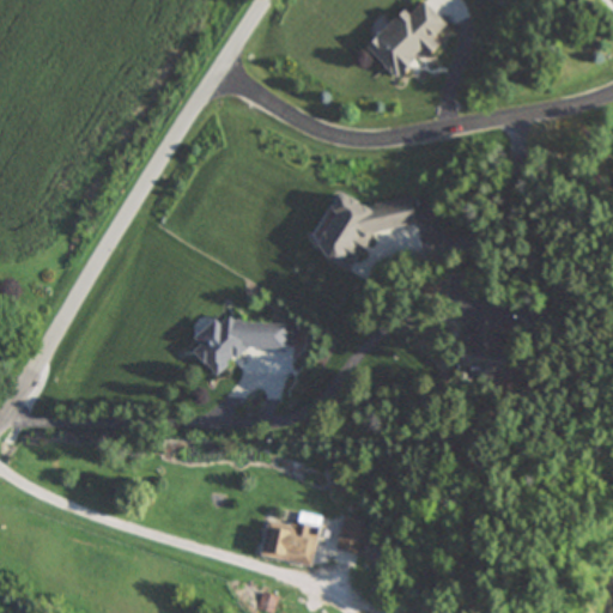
[(393,82),(432,43),(430,41),(444,25),(419,1),(404,16),(399,11),(360,48),(393,82)]
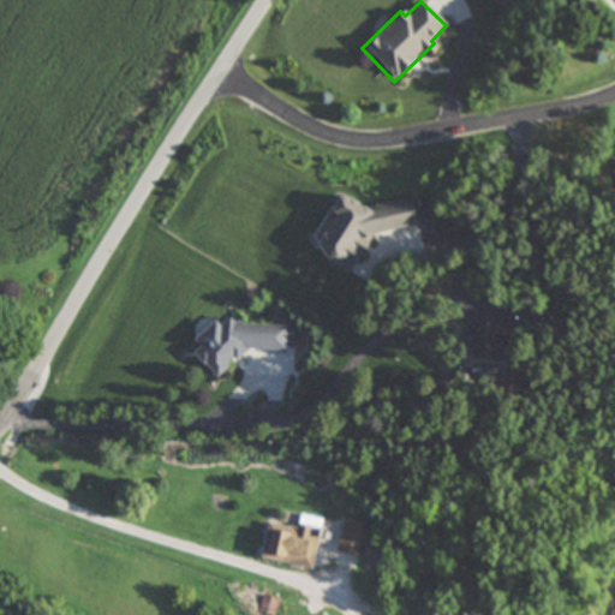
[(366,236),(416,225),(410,198),(360,209),(329,196),(309,245),(312,257),(342,269),(353,268),(366,236)]
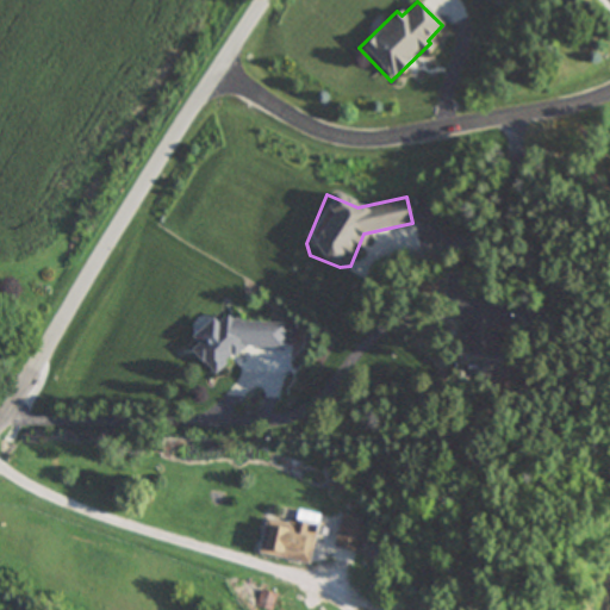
[(234,347),(284,349),(285,325),(188,321),(186,366),(219,367),(221,359),(234,359),(234,347)]
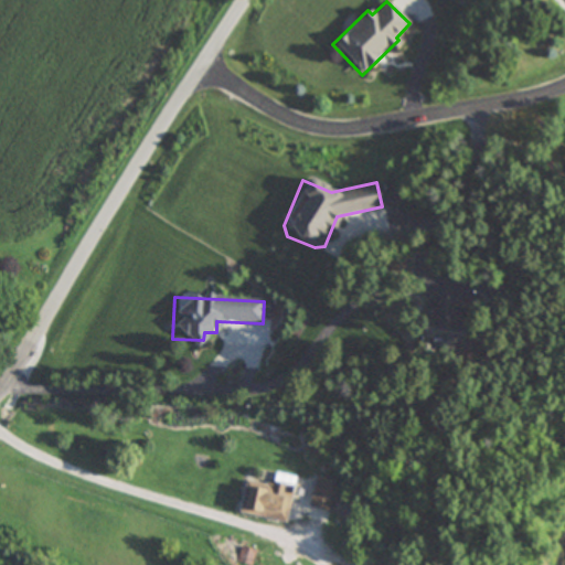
[(337,513),(345,482),(321,476),(312,507),(337,513)]
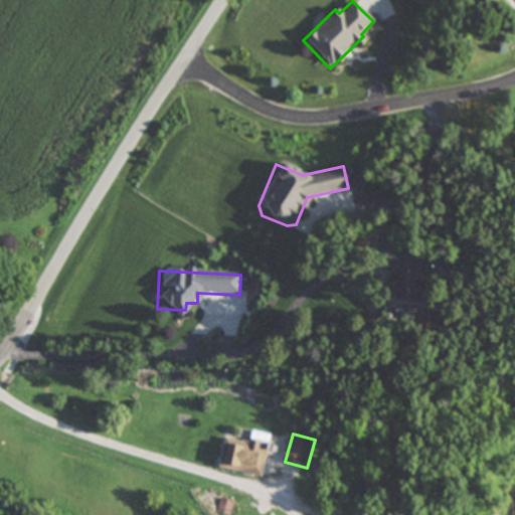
[(224,440),(222,471),(267,474),(269,443),(224,440)]
